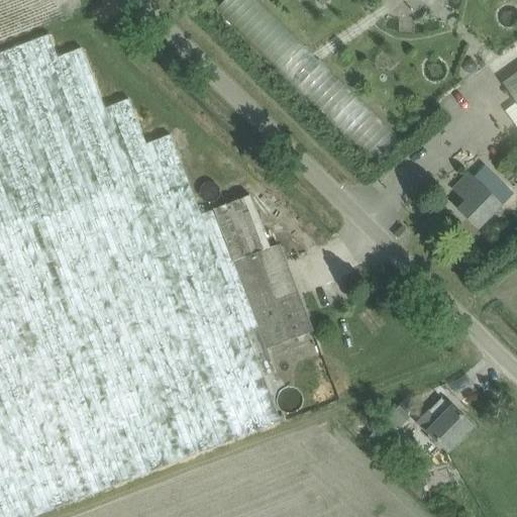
[(381,161),(401,140),(256,0),(227,0),(219,8),(292,79),(295,76),(381,161)]
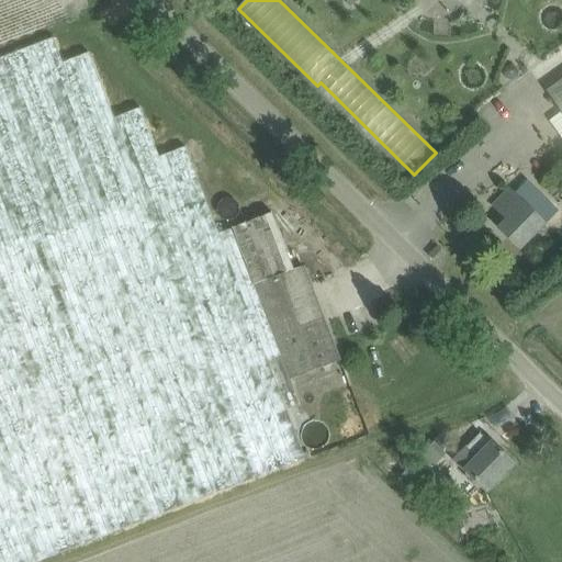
[(272,214),(234,228),(220,234),(199,180),(187,147),(160,157),(141,109),(115,119),(90,54),(64,64),(54,38),(0,59),(0,561),(40,561),(306,460),(288,411),(302,406),(293,380),(340,361),(304,267),(294,270),(272,214)]
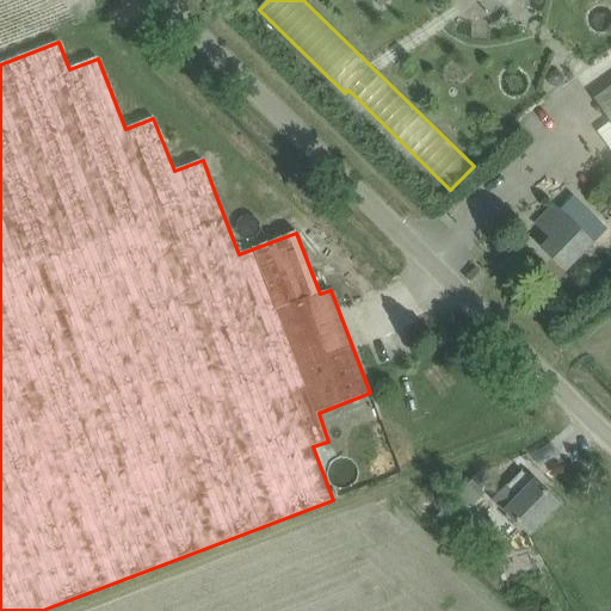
[(610,88),(594,100),(610,123),(610,88)]
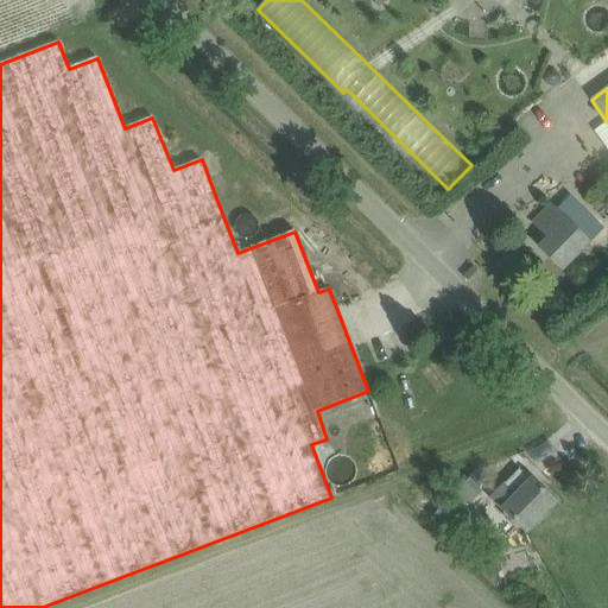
[(563,271),(571,263),(591,242),(552,203),(533,223),(549,238),(539,247),(563,271)]
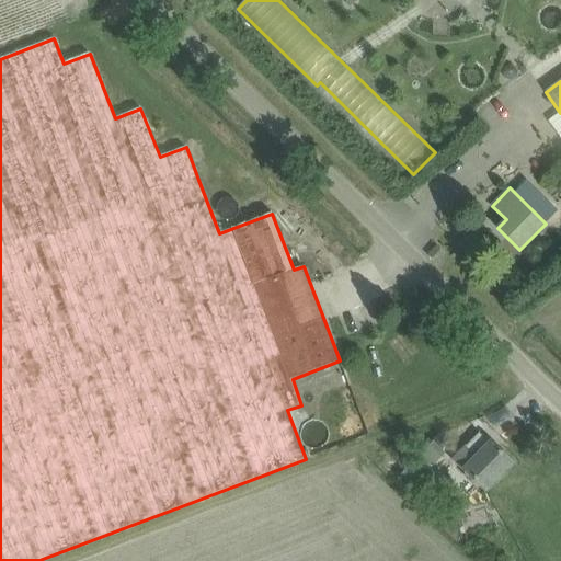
[(455,459),(487,490),(513,462),(481,432),(455,459)]
